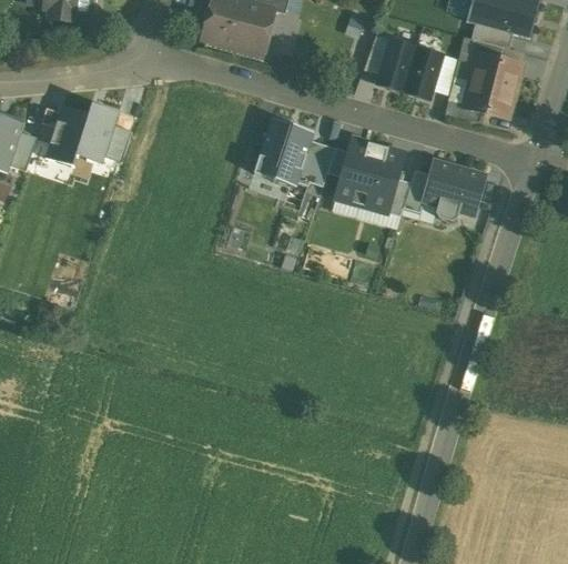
[(43,0),(43,7),(49,7),(48,17),(71,19),(72,9),(88,11),(89,0),(43,0)]
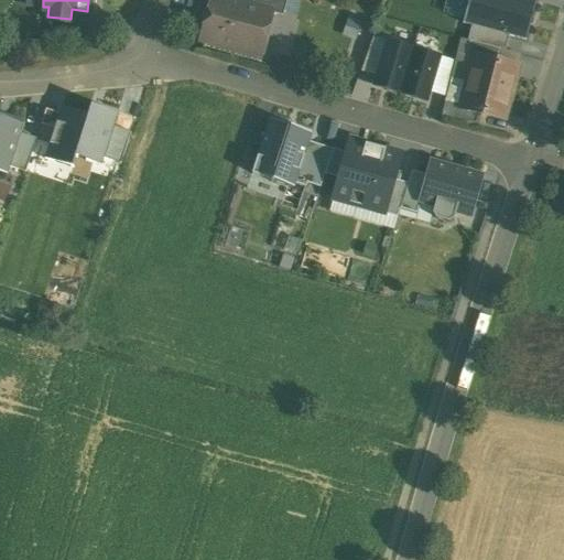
[(251,2),(242,0),(210,0),(201,36),(255,51),(261,25),(266,27),(270,9),(271,8),(251,2)]
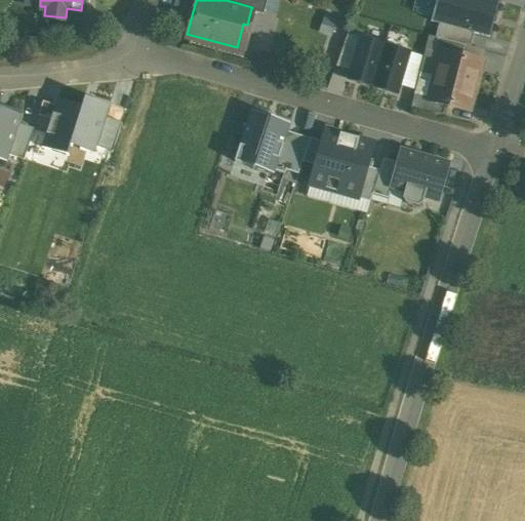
[(234,0),(234,2),(252,7),(251,8),(263,11),(266,0),(234,0)]
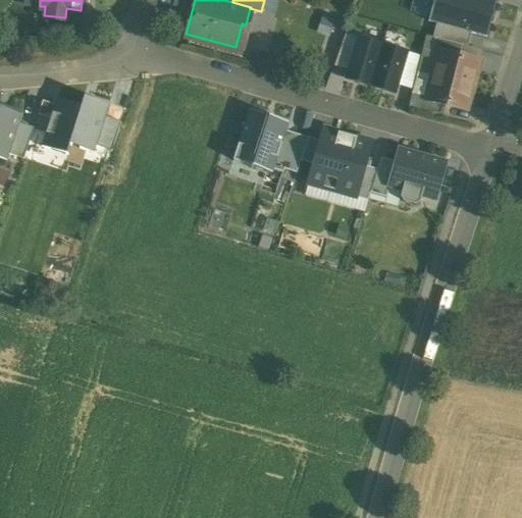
[(469,29),(488,34),(497,0),(432,0),(428,18),(431,19),(436,20),(469,29)]
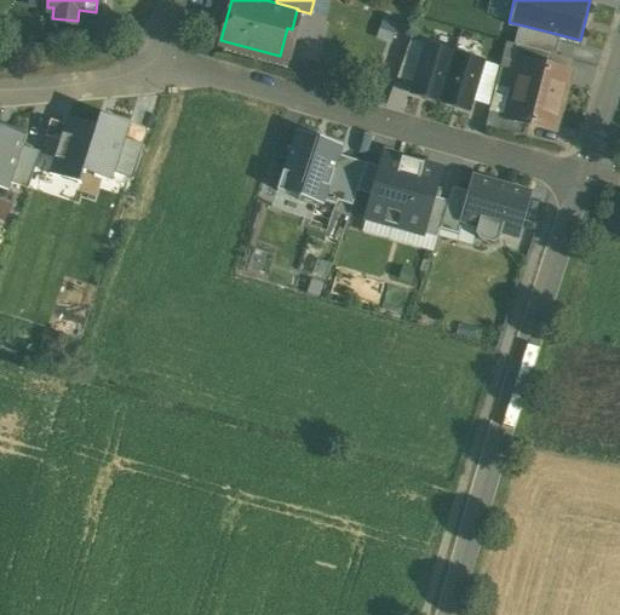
[(518,24),(514,41),(516,41),(549,50),(554,51),(557,34),(518,24)]
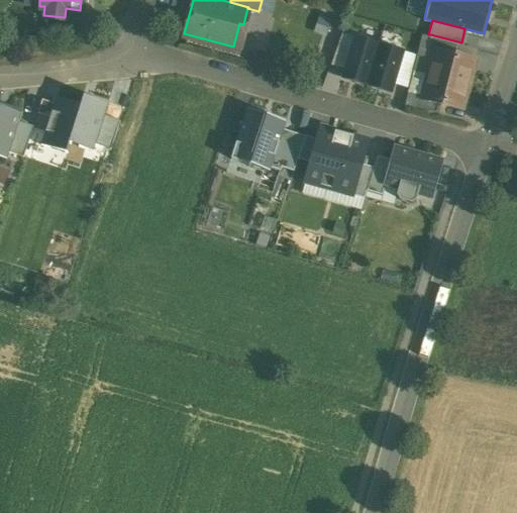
[(380,41),(354,33),(341,76),(367,84),(380,41)]
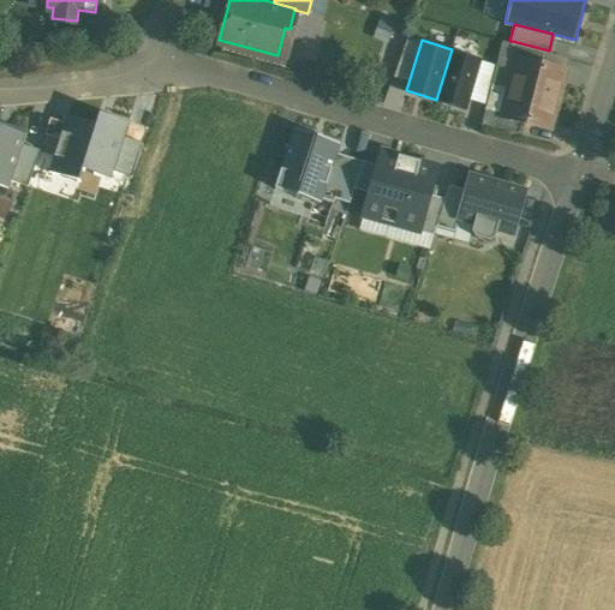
[(544,49),(512,41),(508,57),(517,59),(517,58),(541,64),(544,49)]
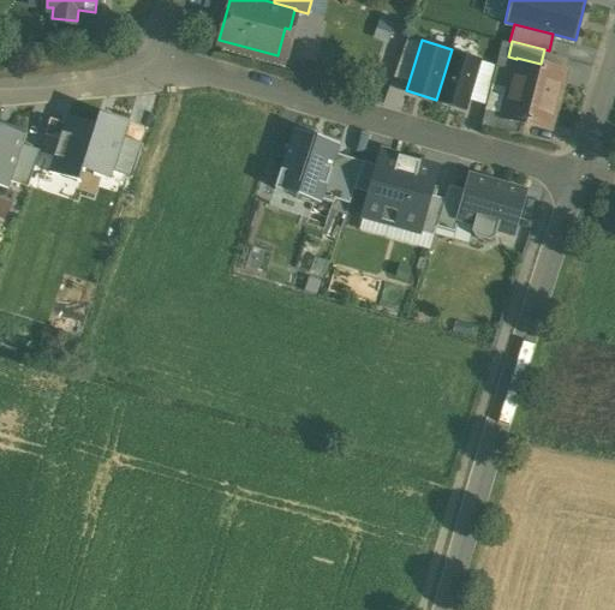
[(482,58),(452,49),(436,100),(466,108),(482,58)]
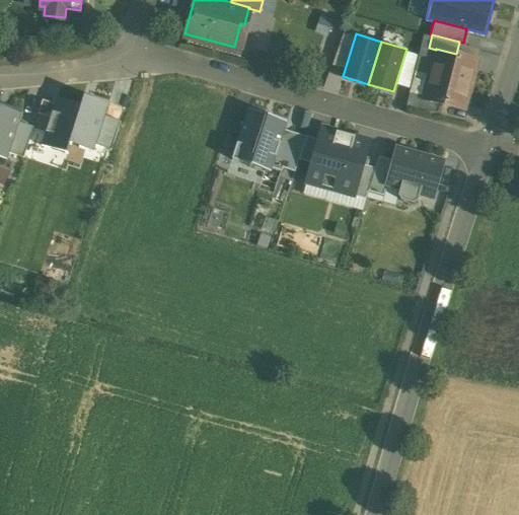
[(456,54),(436,49),(436,50),(430,72),(469,82),(471,73),(472,72),(475,59),(456,54)]
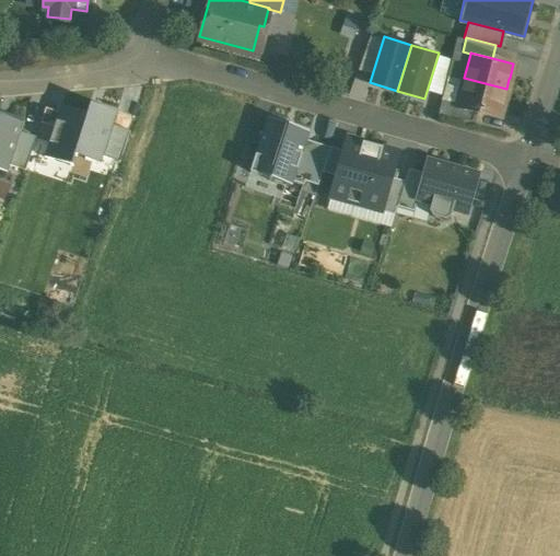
[(506,89),(464,78),(457,102),(457,103),(478,108),(500,114),(504,100),(503,99),(506,89)]
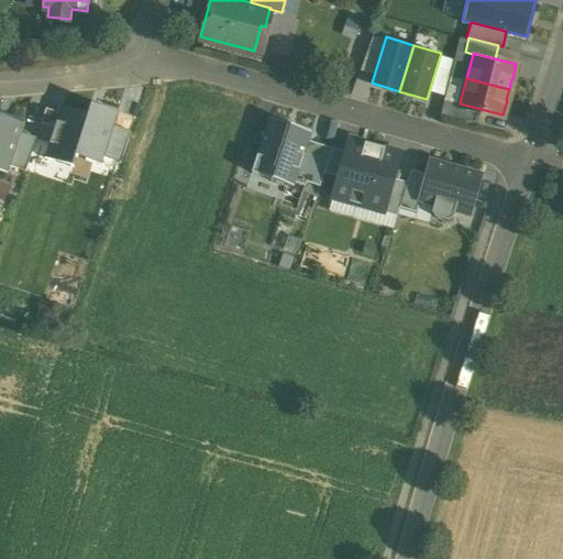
[(460,102),(443,98),(440,112),(477,122),(481,109),(460,103),(460,102)]
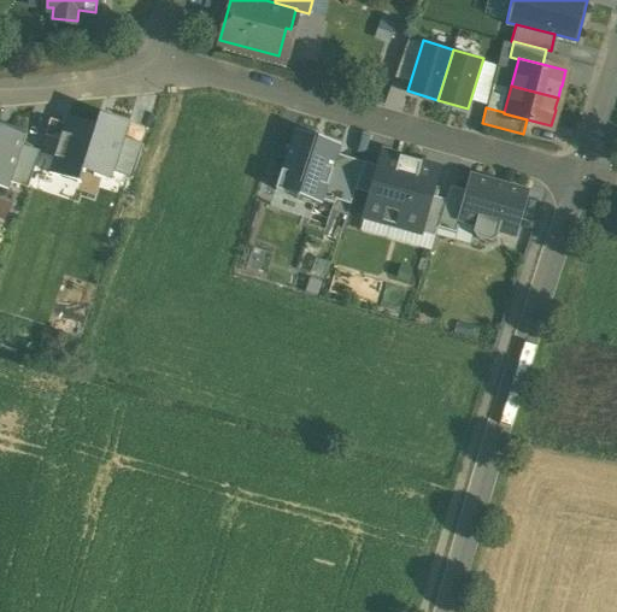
[(50,169),(78,178),(82,168),(111,176),(113,169),(124,135),(129,121),(99,111),(95,122),(68,113),(50,169)]
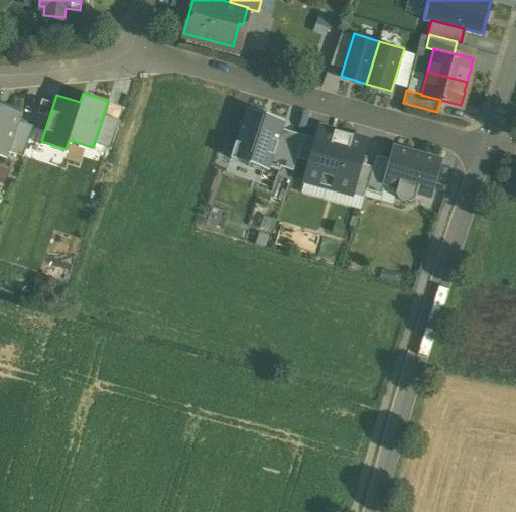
[(20,111),(0,104),(0,155),(5,158),(8,149),(17,123),(20,111)]
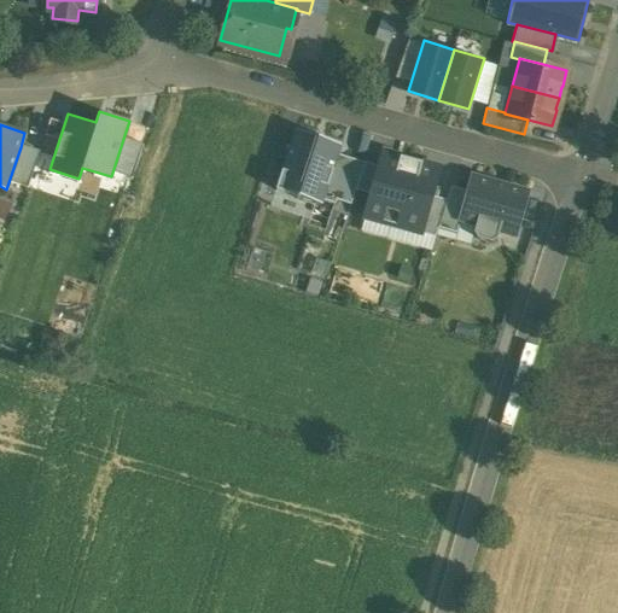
[(338,152),(340,142),(295,128),(277,187),(322,202),(325,193),(338,152)]
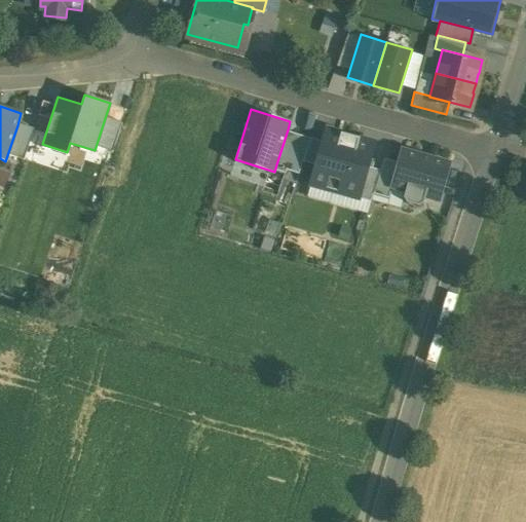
[(97,144),(112,149),(122,120),(106,115),(97,144)]
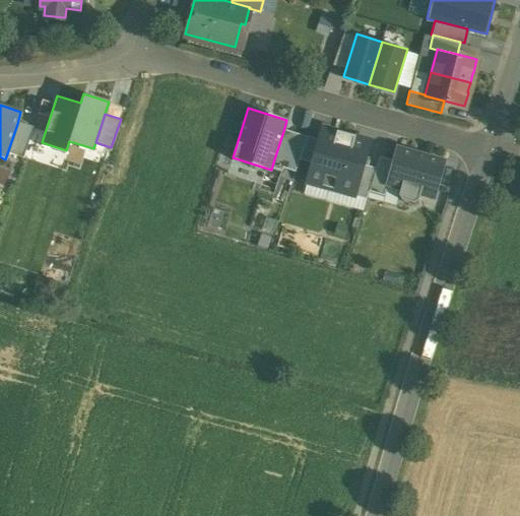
[(17,124),(8,150),(23,155),(28,141),(33,129),(17,124)]
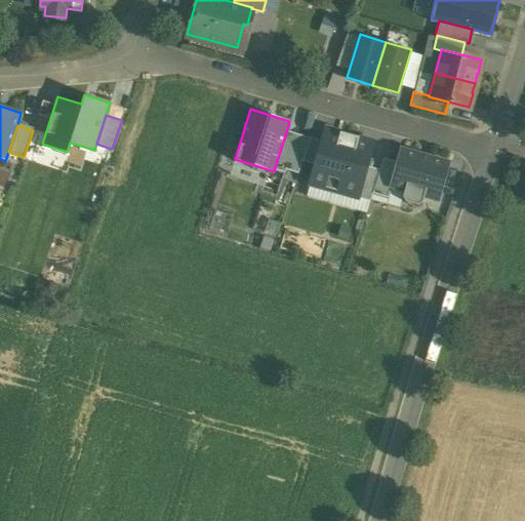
[(316,162),(310,181),(357,195),(366,163),(373,142),(326,127),(322,139),(316,162)]
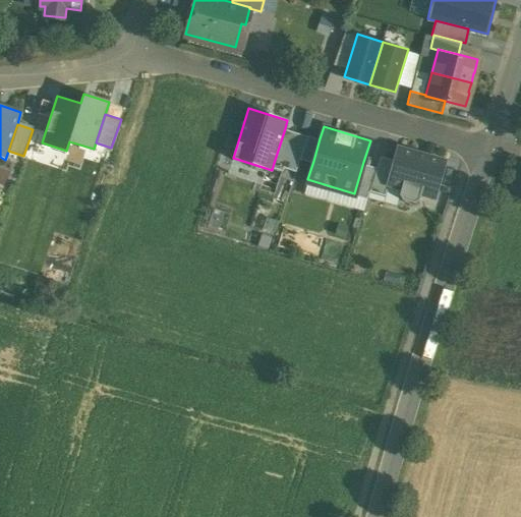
[(300,157),(307,135),(285,128),(274,163),(296,170),(300,157)]
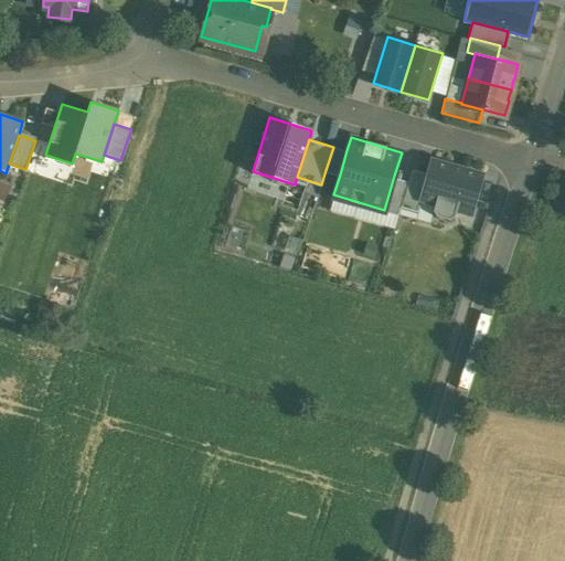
[(326,170),(340,175),(347,150),(333,147),(326,170)]
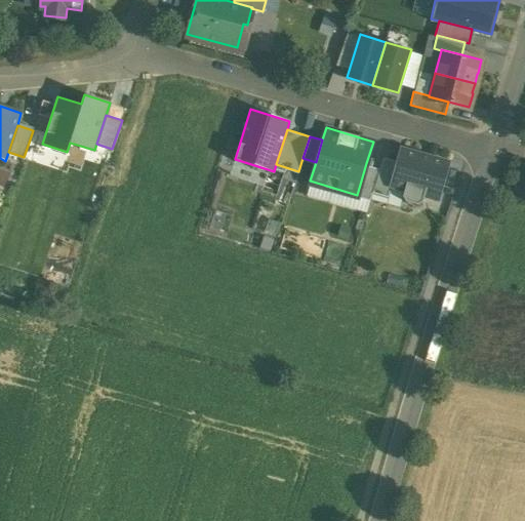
[(448,163),(402,149),(399,161),(392,184),(405,187),(403,196),(405,200),(418,204),(422,201),(425,193),(438,197),(448,163)]
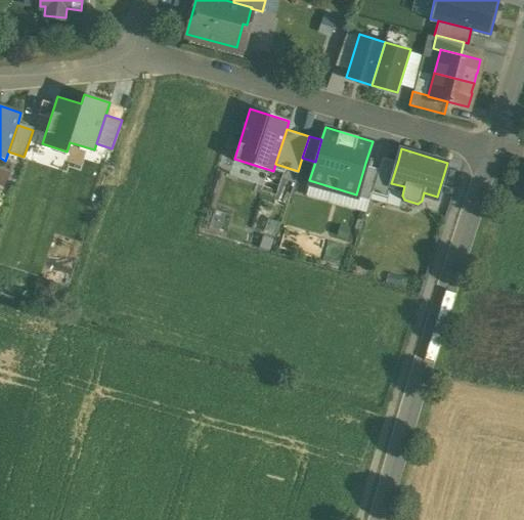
[(398,161),(383,157),(380,167),(373,190),(388,196),(391,183),(398,161)]
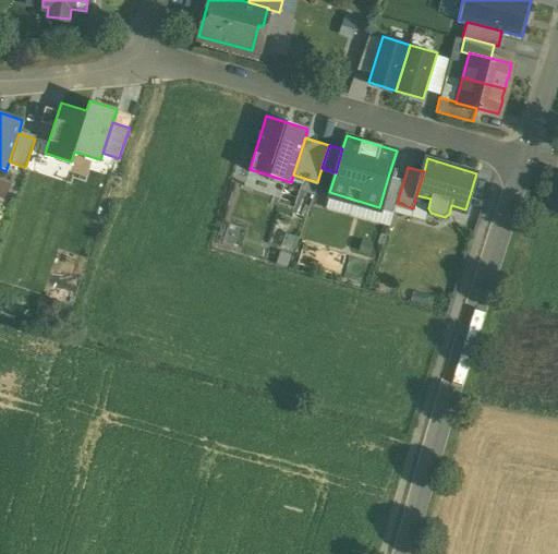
[(404,178),(389,173),(379,207),(395,212),(397,203),(404,178)]
